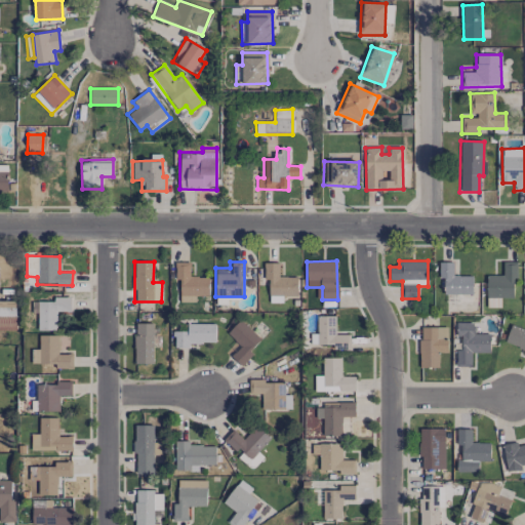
[(176,295),(208,296),(208,277),(190,277),(190,263),(176,263),(176,295)]
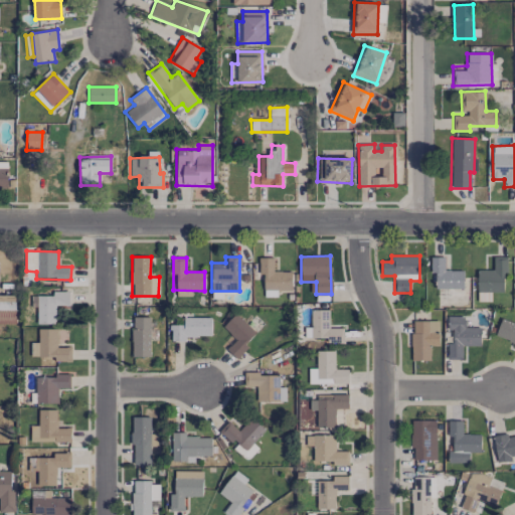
[(292,291),(292,272),(274,272),(274,258),(260,258),(259,275),(264,275),(264,290),(292,291)]
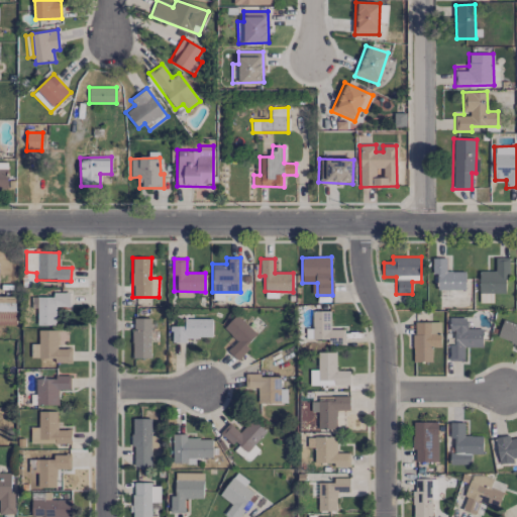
[(437,290),(466,290),(464,272),(446,272),(446,259),(432,259),(432,275),(437,275),(437,290)]
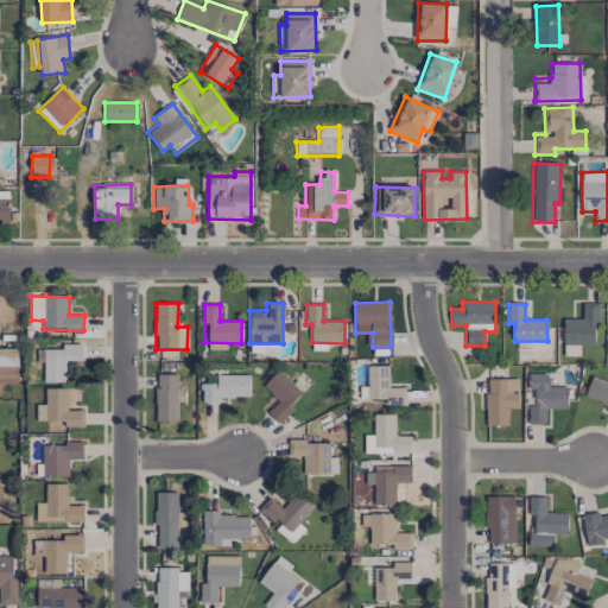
[(564,344),(596,346),(596,304),(583,304),(582,320),(564,318),(564,344)]
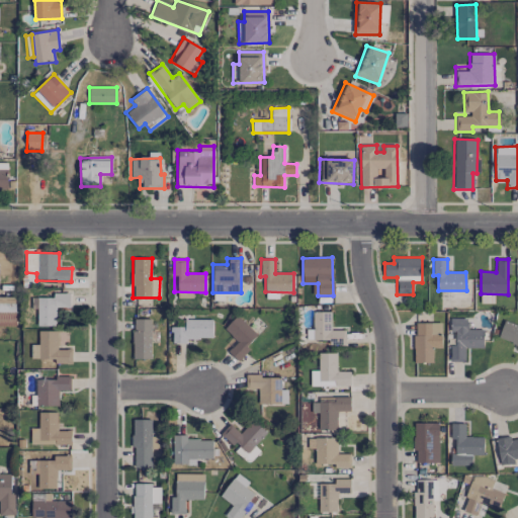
[(37,325),(56,325),(56,308),(70,308),(70,292),(54,292),(54,297),(37,297),(37,325)]
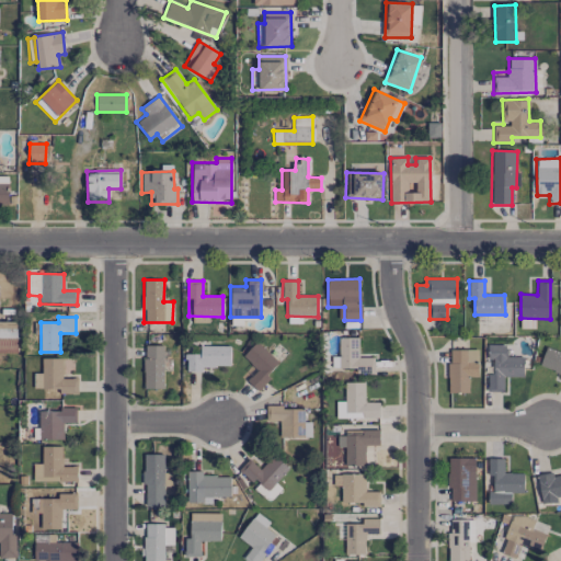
[(16,322),(0,321),(0,352),(16,352),(16,322)]
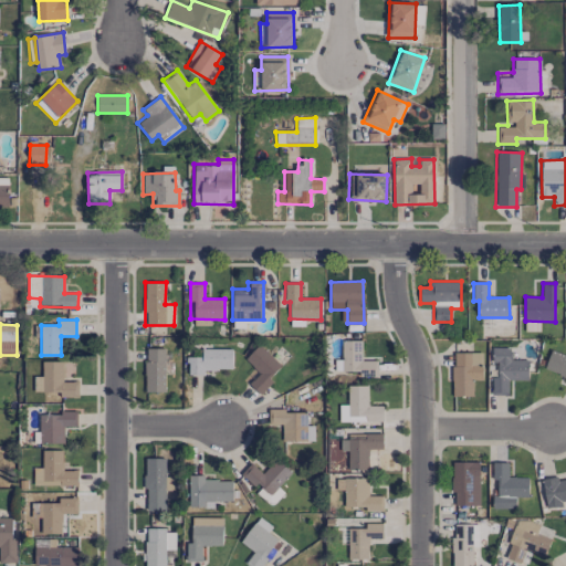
[(362,341),(343,341),(342,371),(359,371),(359,377),(377,377),(377,360),(362,360),(362,341)]
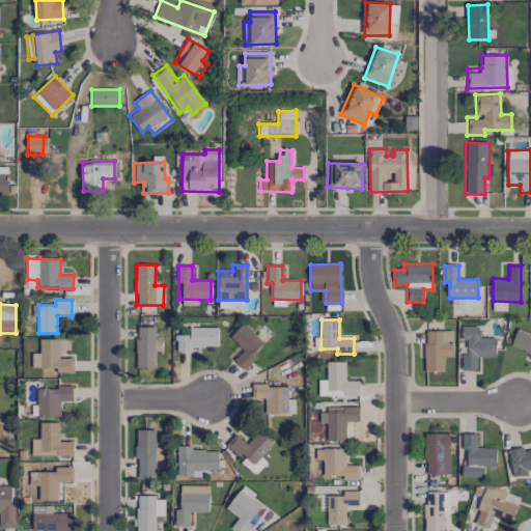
[(229,337),(243,350),(233,360),(242,368),(264,344),(243,324),(229,337)]
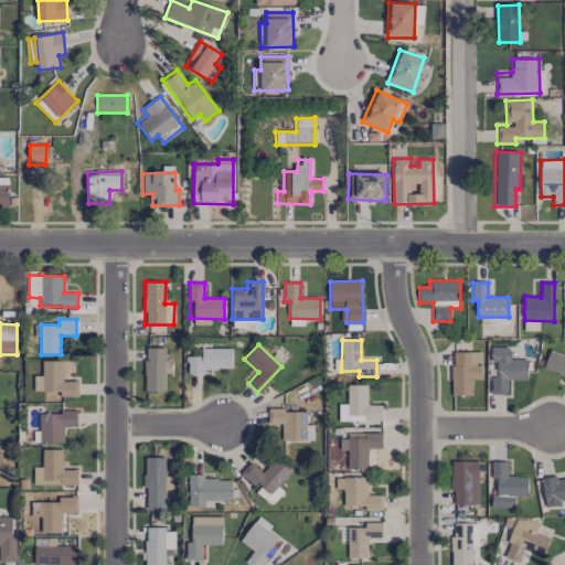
[(526,380),(528,360),(509,359),(509,348),(491,347),(491,362),(497,362),(496,376),(491,376),(490,394),(507,395),(508,380),(526,380)]
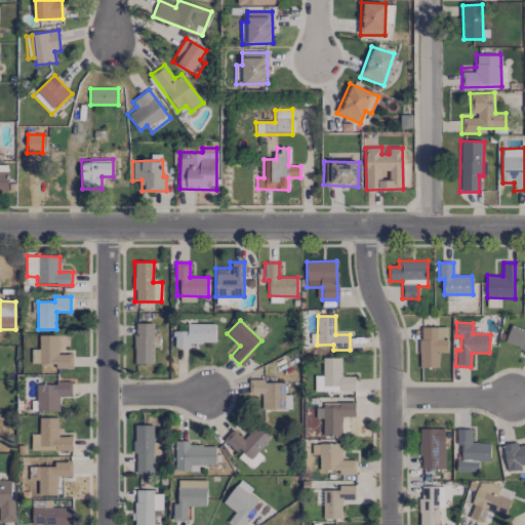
[(152,323),(134,323),(135,363),(153,362),(152,323)]
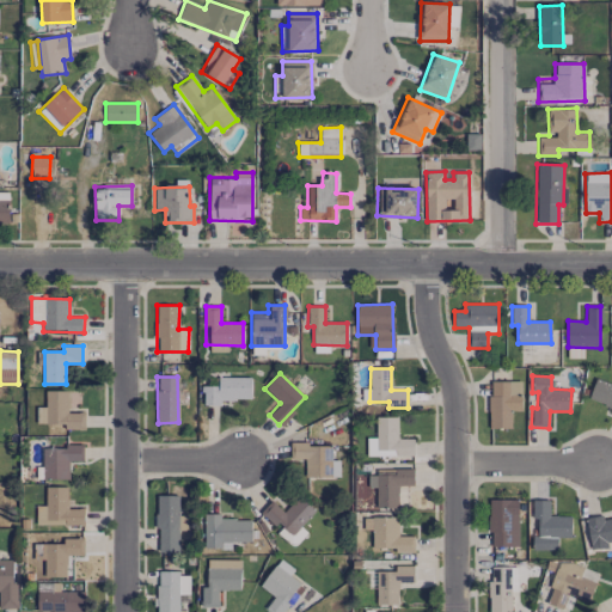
[(251,378),(218,377),(218,386),(203,386),(203,405),(220,405),(220,399),(250,399),(251,378)]
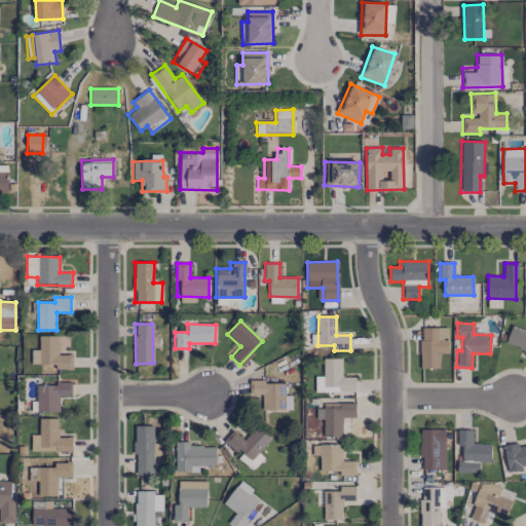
[(505,343),(525,350),(525,330),(512,326),(505,343)]
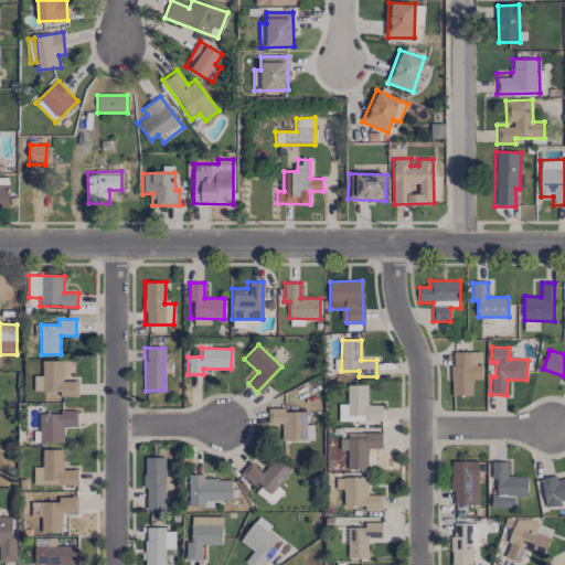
[(451,352),(450,395),(471,396),(471,379),(481,379),(481,352),(451,352)]
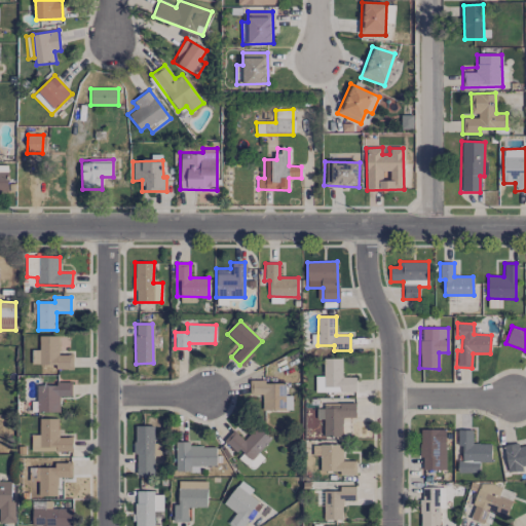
[(32,350),(32,364),(55,364),(55,369),(73,369),(73,354),(59,354),(59,336),(39,336),(39,350),(32,350)]
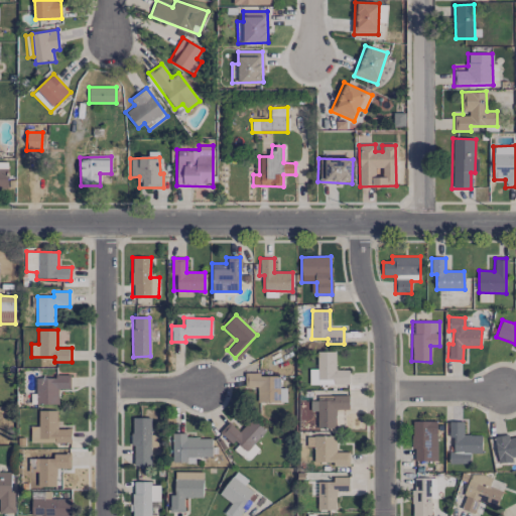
[(350,384),(349,370),(336,370),(335,352),(317,352),(317,369),(309,369),(309,384),(330,384),(350,384)]
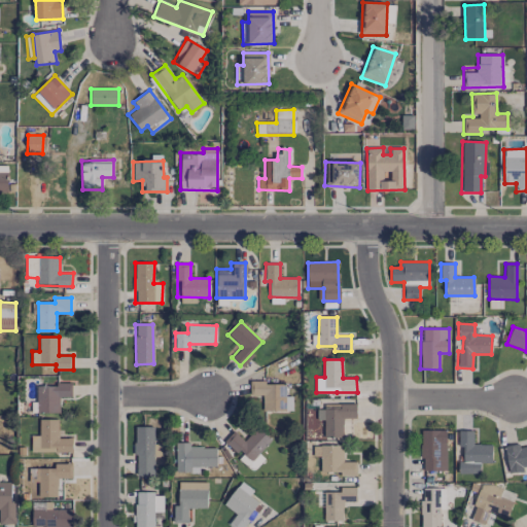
[(285,383),(250,383),(250,395),(262,395),(262,411),(291,411),(291,396),(285,396),(285,383)]
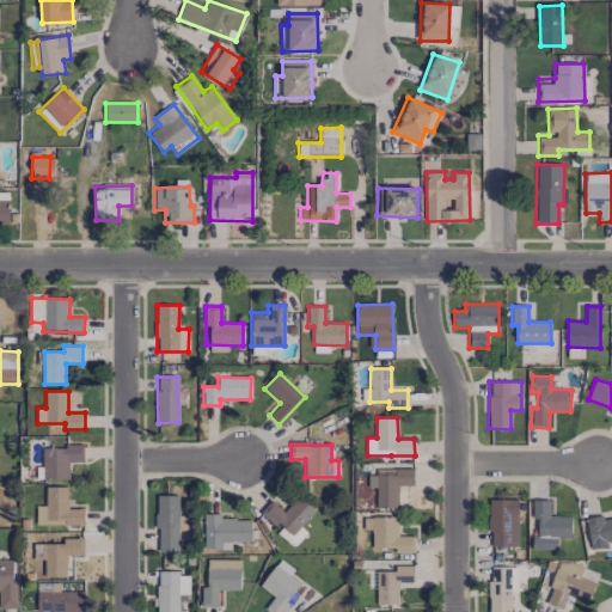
[(84,447),(43,446),(42,479),(69,479),(69,461),(84,461),(84,447)]
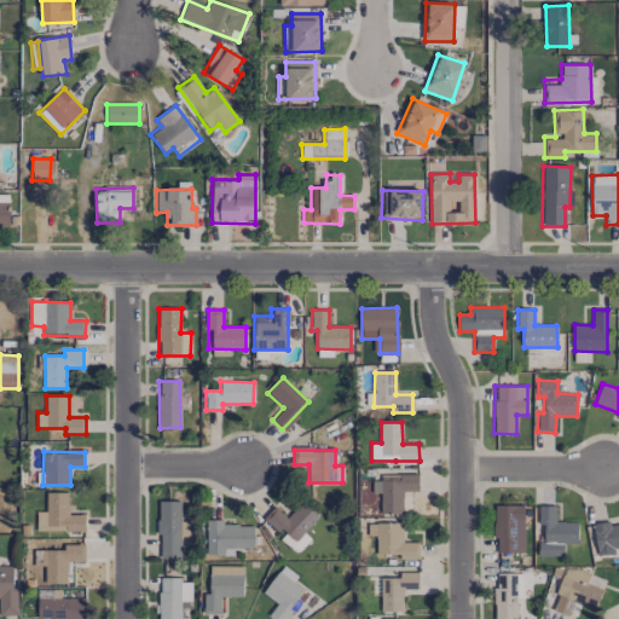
[(374,475),(372,493),(381,493),(381,513),(403,514),(404,491),(418,491),(420,476),(374,475)]
